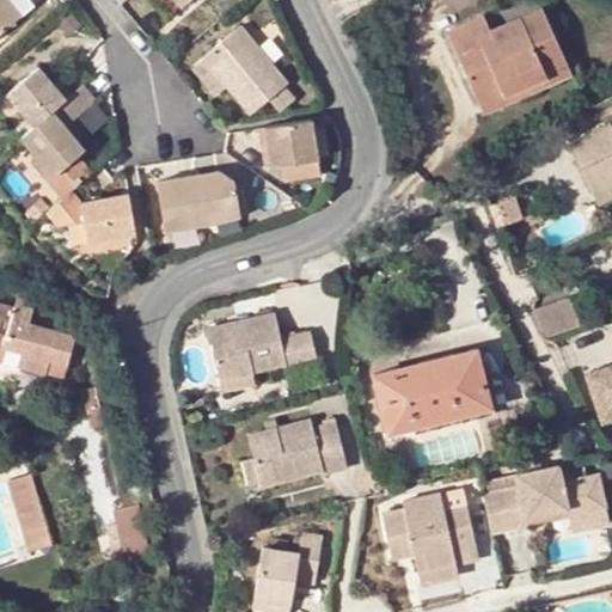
[(0,0),(0,34),(23,16),(8,0),(0,0)]
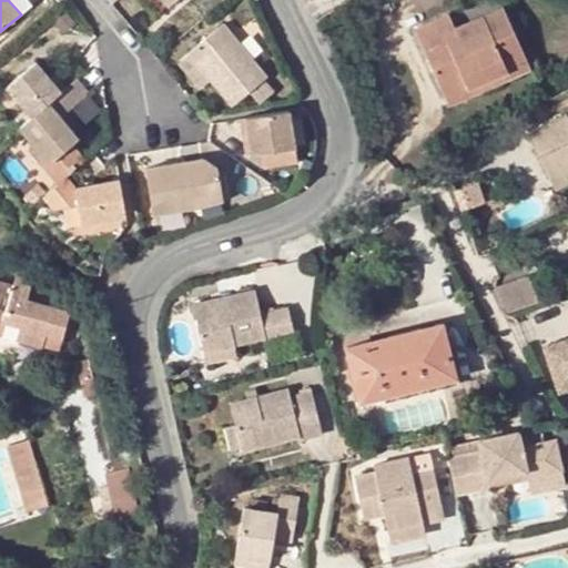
[(32,6),(27,0),(8,0),(21,14),(32,6)]
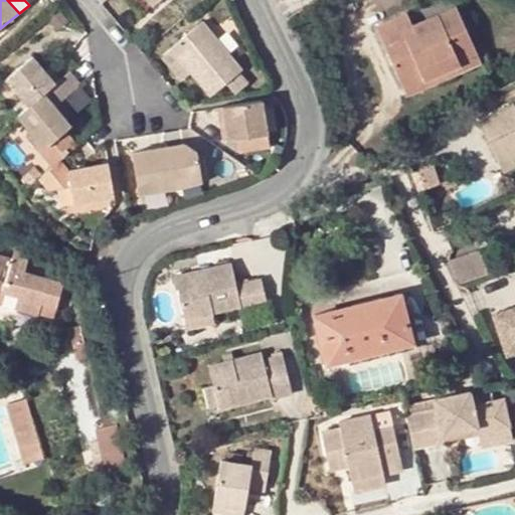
[(396,0),(372,0),(378,10),(396,0)]
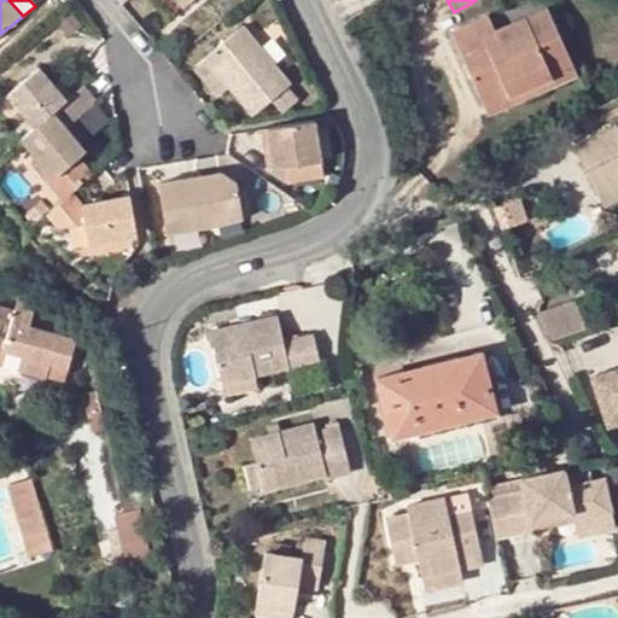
[(496,30),(489,16),(453,33),(482,98),(505,87),(508,95),(575,66),(548,7),(496,30)]
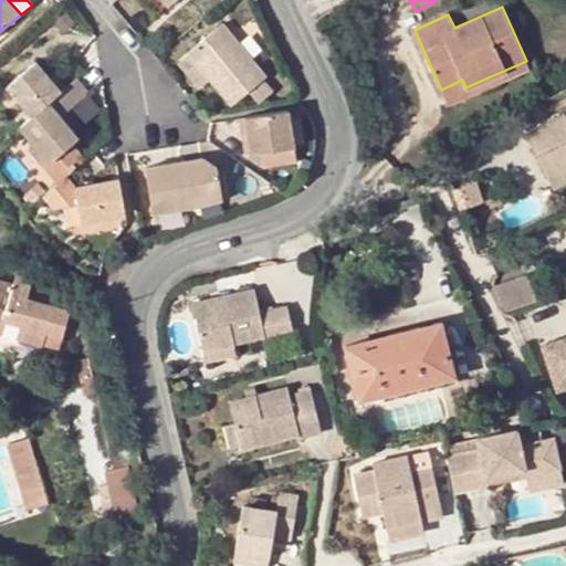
[(268,75),(224,23),(187,53),(188,54),(232,105),(249,91),(258,102),(273,90),(263,77),(268,75)]
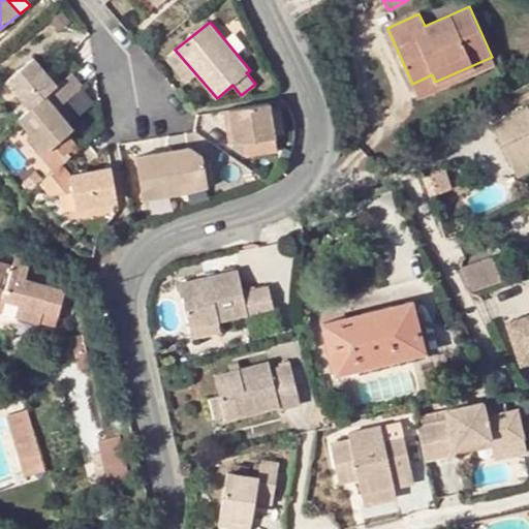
[(196,74),(176,51),(165,59),(186,83),(196,74)]
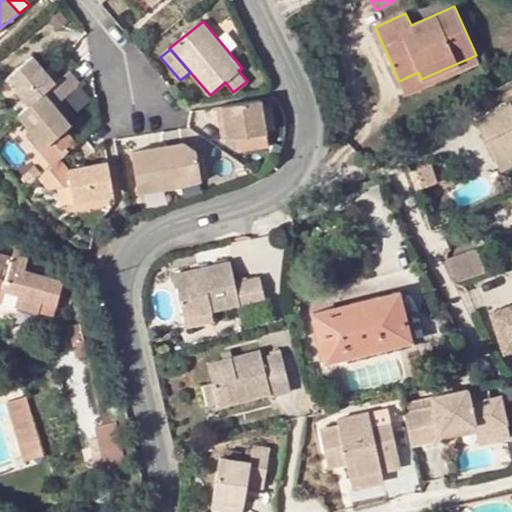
[(55,83),(33,55),(7,78),(29,104),(55,83)]
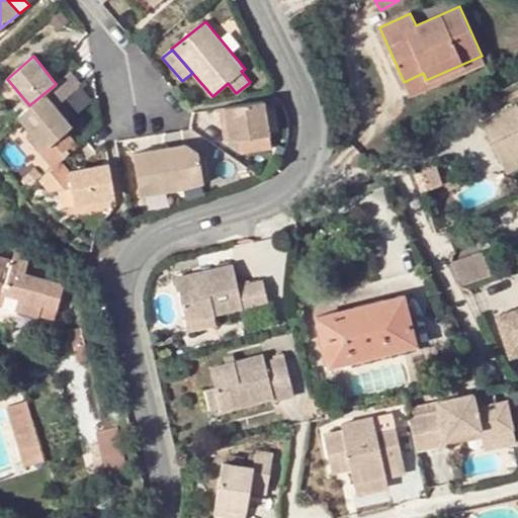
[(482,56),(426,80),(423,73),(404,82),(410,95),(485,62),(482,56)]
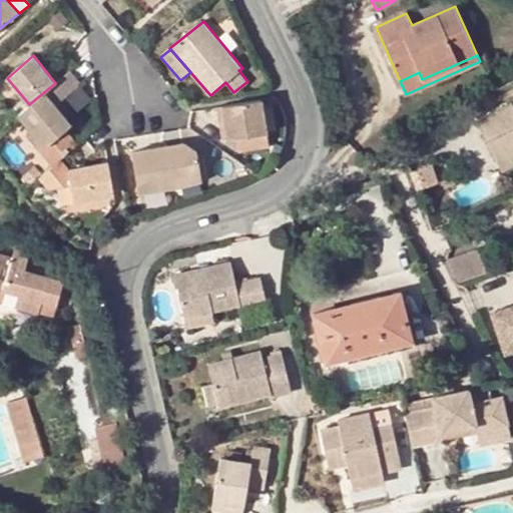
[(55,83),(18,114),(31,129),(45,145),(66,129),(72,124),(56,105),(81,84),(70,71),(55,83)]
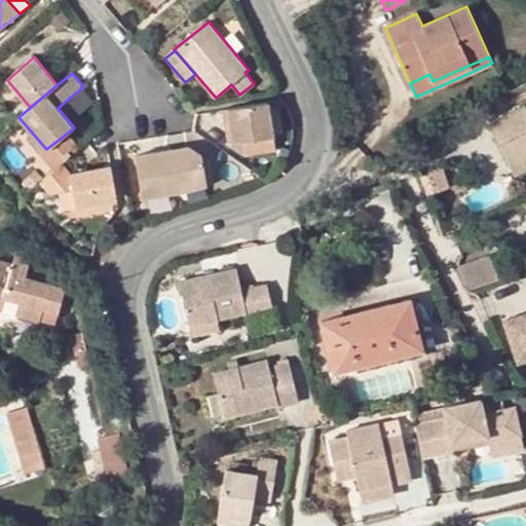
[(269,102),(221,110),(223,127),(231,126),(234,142),(274,134),(269,102)]
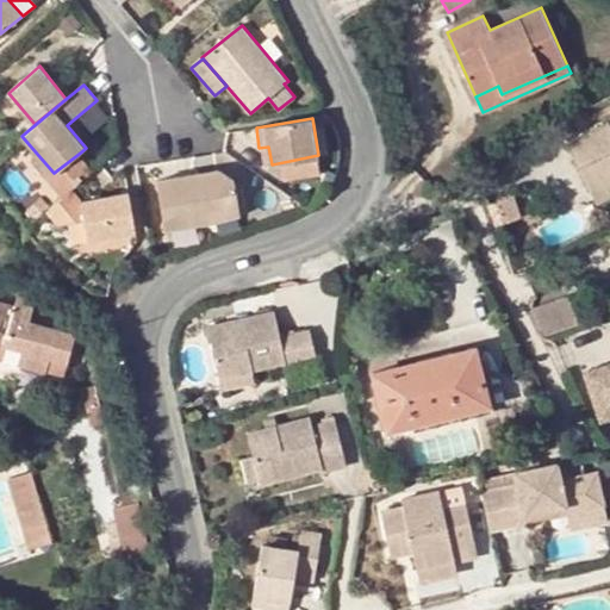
[(609,124),(609,123),(566,144),(590,191),(609,180),(609,124)]
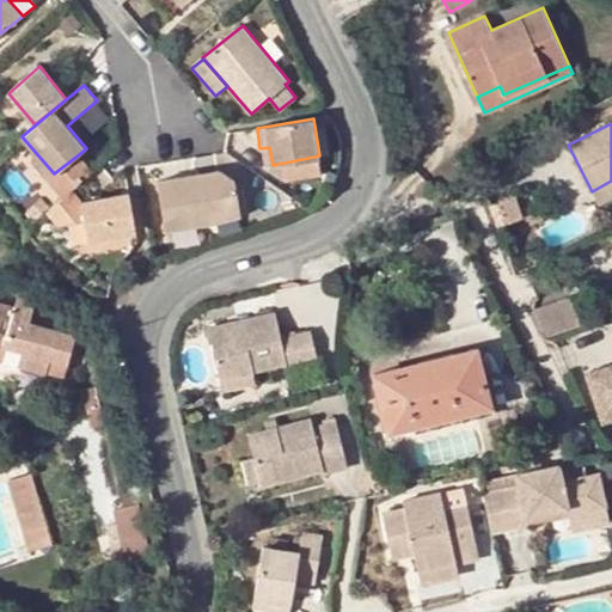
[(93,171),(79,154),(54,173),(37,154),(30,160),(47,179),(62,199),(72,189),(93,171)]
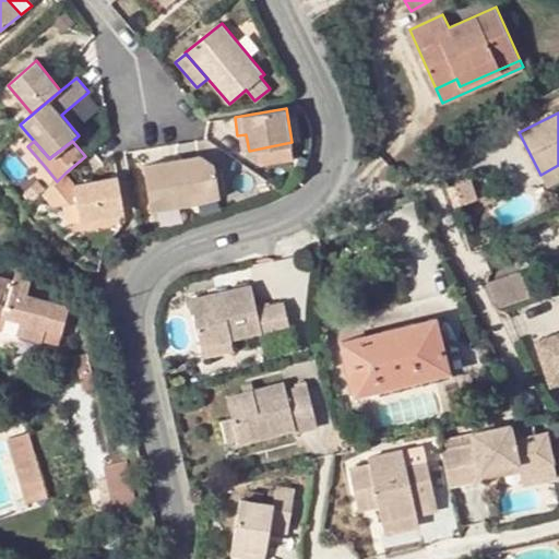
[(202,155),(144,165),(151,210),(195,202),(221,197),(215,163),(202,155)]
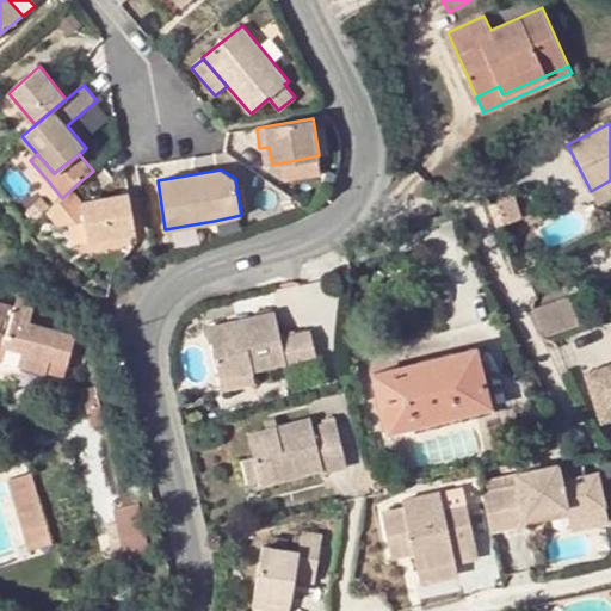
[(610,196),(610,180),(591,191),(597,204),(610,196)]
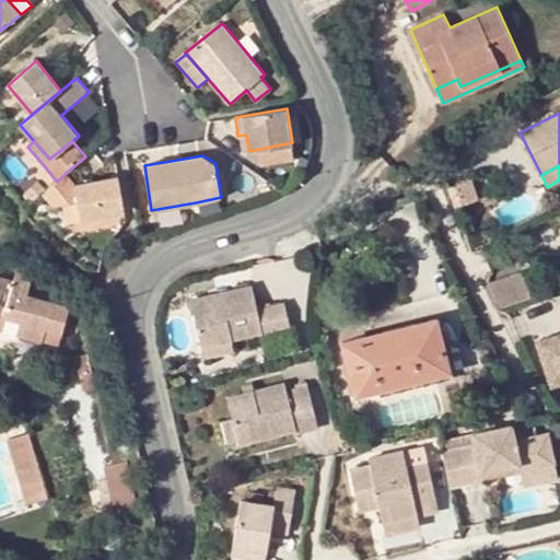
[(125,212),(118,176),(74,184),(66,173),(57,182),(43,193),(53,206),(62,203),(78,201),(81,219),(125,212)]
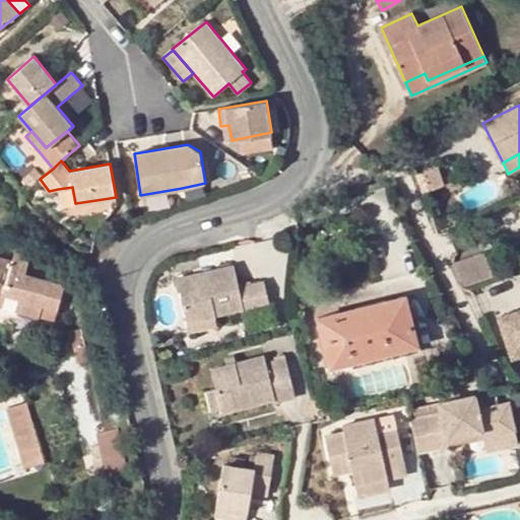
[(75,203),(72,187),(58,189),(61,206),(75,203)]
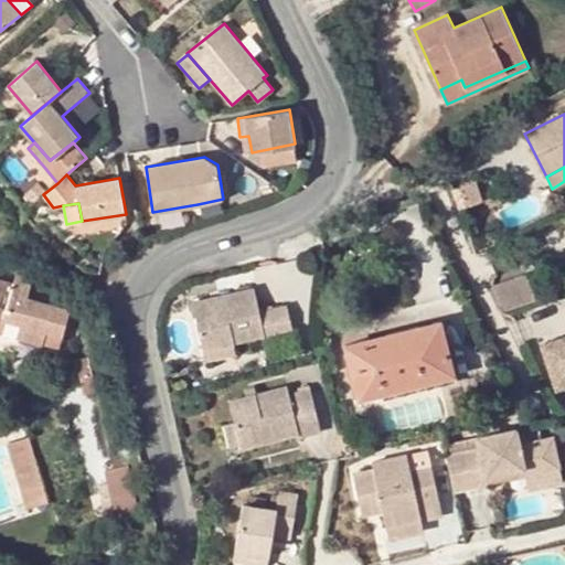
[(528,274),(491,286),(502,310),(535,299),(528,274)]
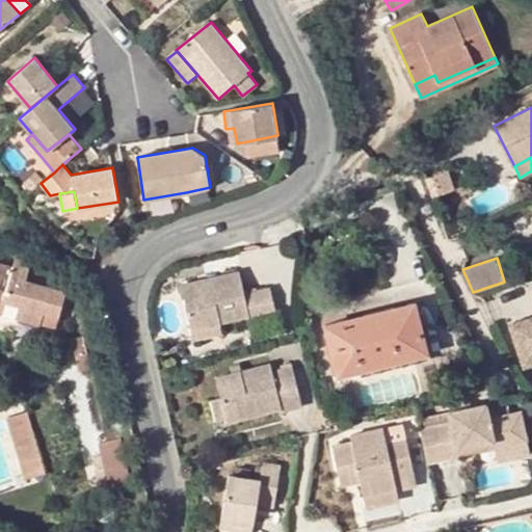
[(25,282),(30,263),(16,259),(14,268),(0,263),(0,312),(1,312),(3,308),(5,301),(19,306),(17,312),(16,316),(41,323),(44,313),(59,317),(65,294),(25,282)]
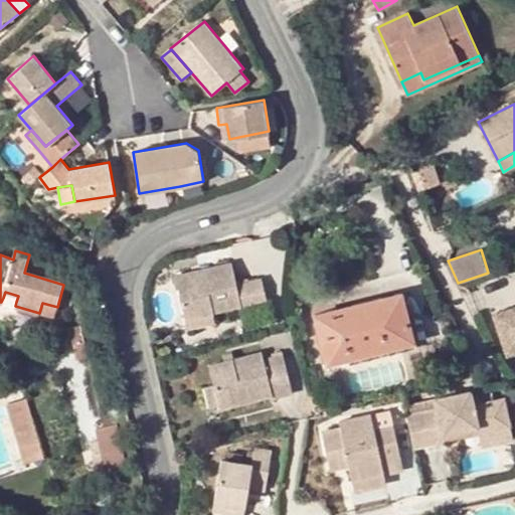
[(236,285),(231,263),(175,275),(185,319),(213,313),(267,301),(262,279),(236,285)]
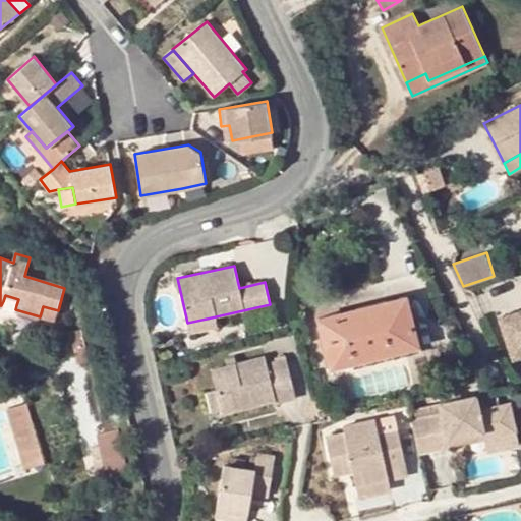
[(18,299),(5,295),(3,301),(16,305),(18,299)]
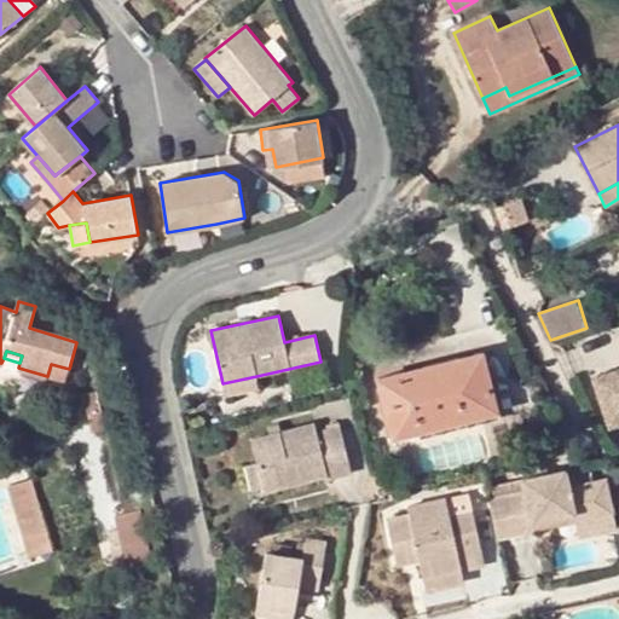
[(498,410),(484,352),(379,377),(392,437),(420,431),(498,410)]
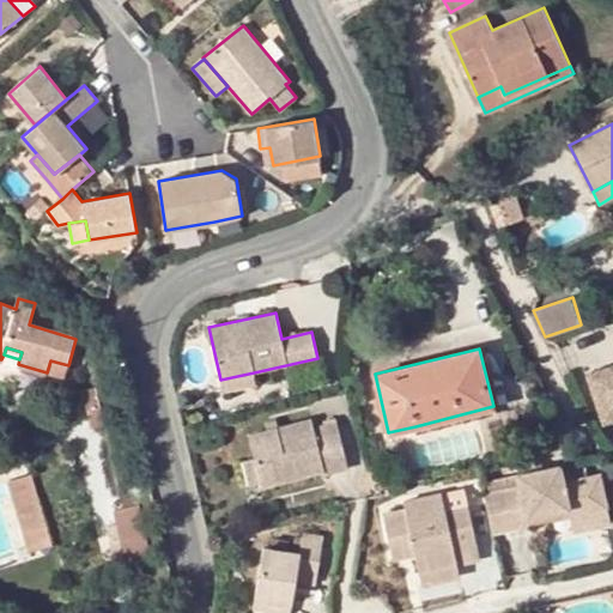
[(68,365),(50,360),(47,372),(65,377),(68,365)]
